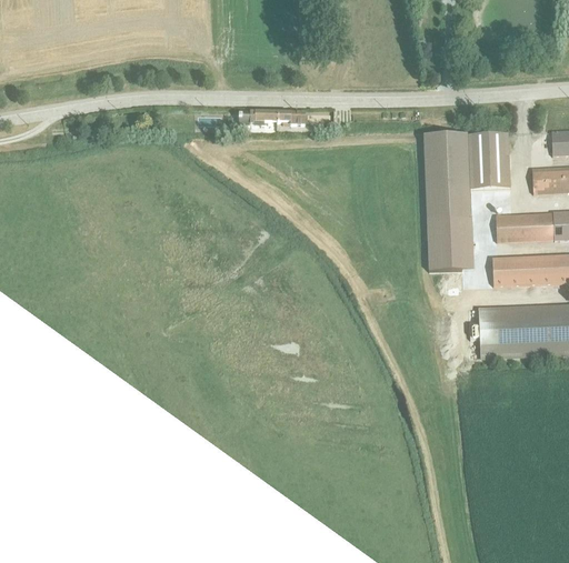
[(255,120),(255,110),(255,108),(239,108),(239,123),(265,123),(265,121),(255,120)]
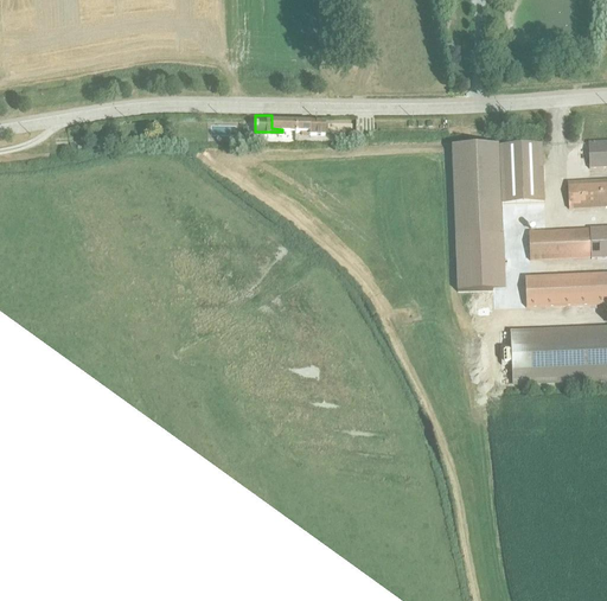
[(272,128),(282,129),(310,129),(310,132),(325,132),(325,119),(311,119),(272,117),(272,128)]
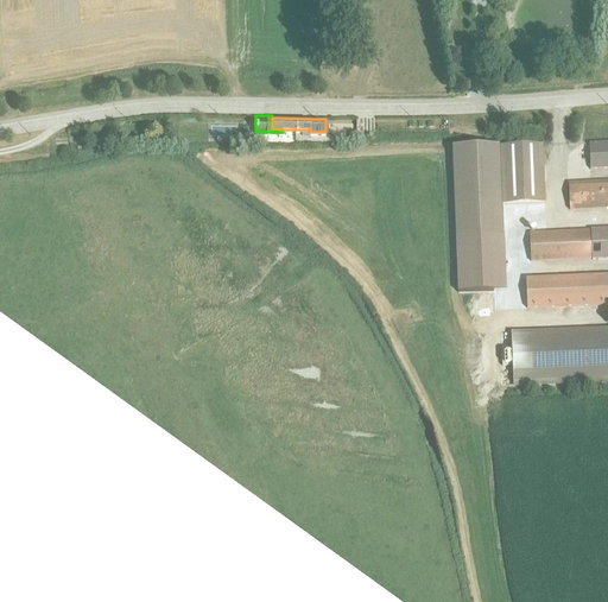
[(236,120),(210,120),(210,133),(236,133),(236,120)]
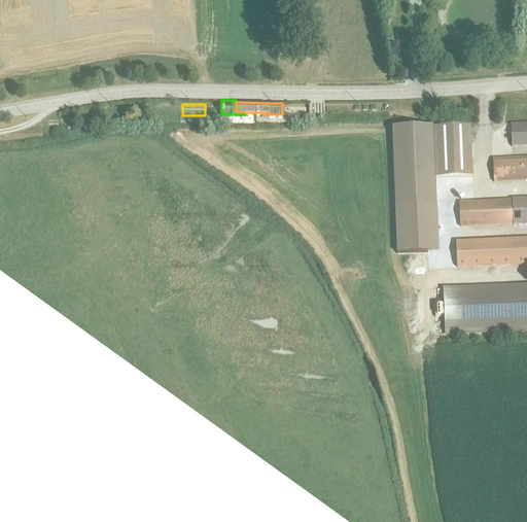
[(526,176),(526,119),(511,120),(512,143),(526,142),(526,152),(493,154),(494,178),(526,176)]
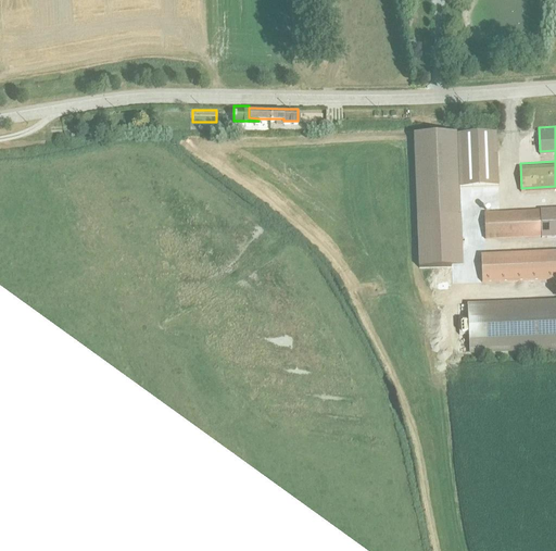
[(496,128),(414,132),(419,264),(425,264),(463,263),(459,185),(498,183),(496,128)]
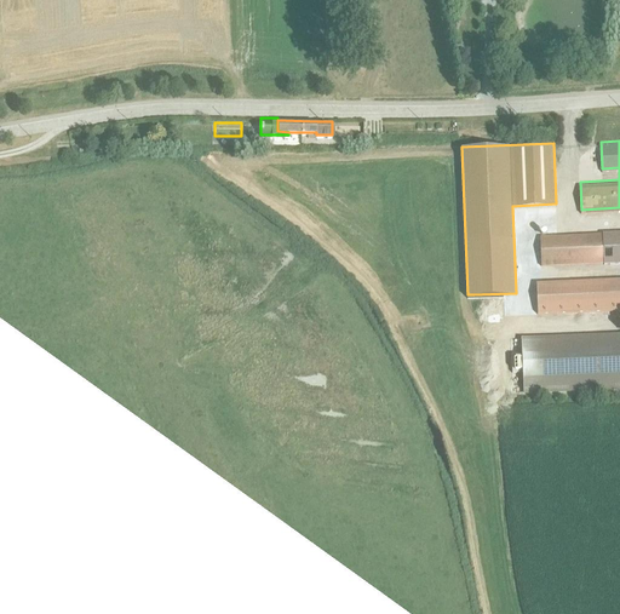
[(522,351),(511,351),(512,368),(522,368),(523,391),(619,386),(619,227),(602,228),(602,229),(545,231),(540,231),(541,262),(619,258),(619,275),(537,279),(538,310),(619,305),(619,330),(521,334),(522,351)]
